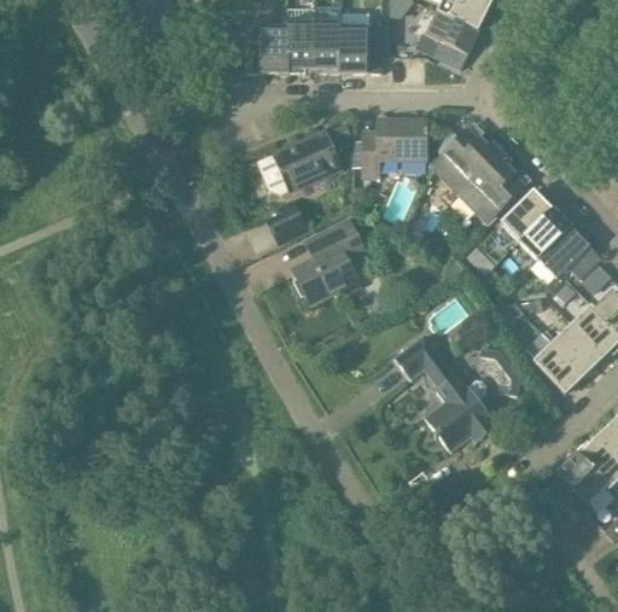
[(441,0),(437,9),(479,29),(488,11),(465,0),(441,0)]
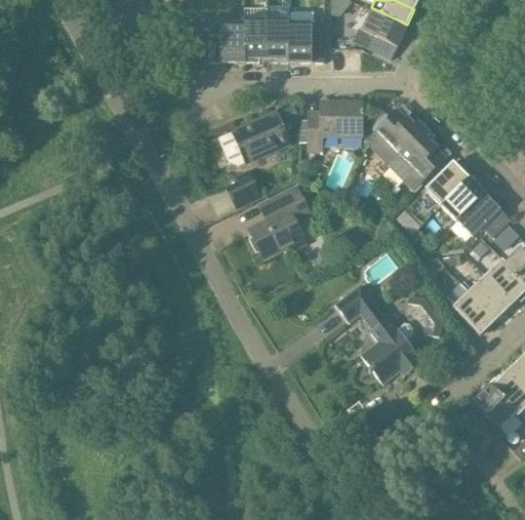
[(395,0),(414,9),(418,0),(395,0)]
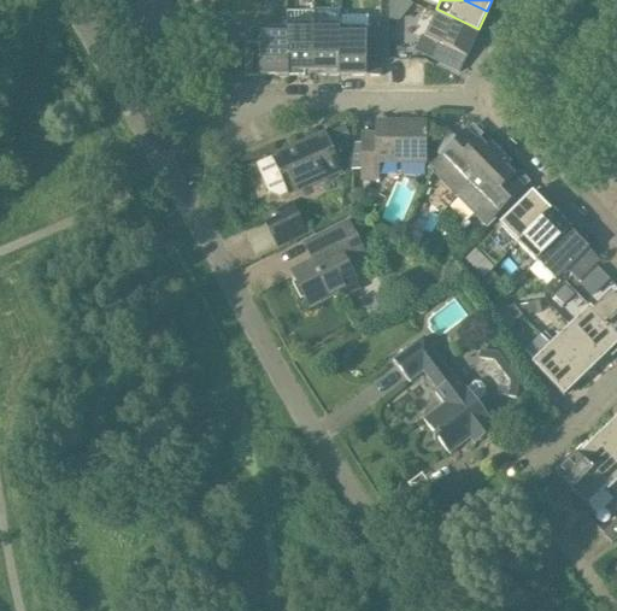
[(479,29),(436,9),(424,33),(439,40),(433,53),(460,66),(479,29)]
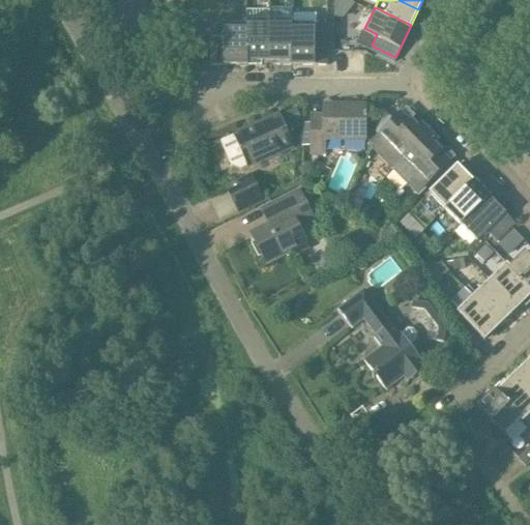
[(245,21),(247,21),(246,61),(262,61),(262,57),(269,57),(269,18),(246,18),(245,21)]
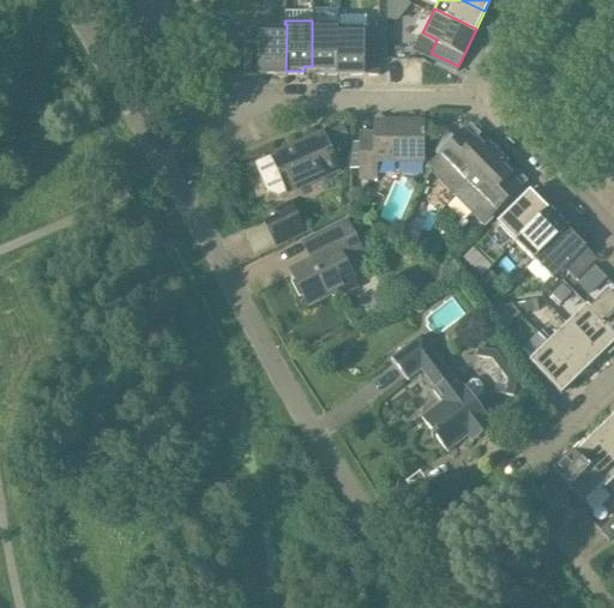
[(312,20),(312,66),(320,66),(320,71),(337,71),(338,24),(339,24),(339,20),(312,20)]
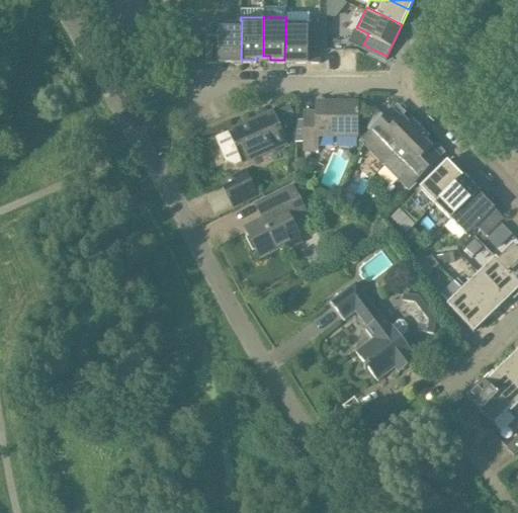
[(205,60),(241,60),(242,20),(240,20),(219,20),(219,22),(206,22),(205,60)]
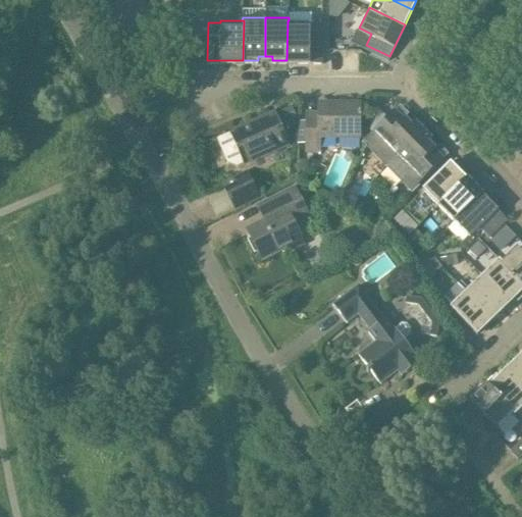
[(322,20),(289,20),(288,20),(286,60),(322,60),(322,20)]
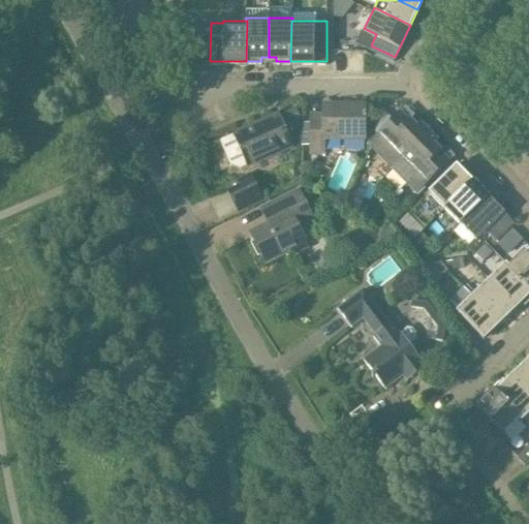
[(323,110),(310,110),(310,149),(323,149),(324,135),(365,135),(365,100),(323,100),(323,110)]
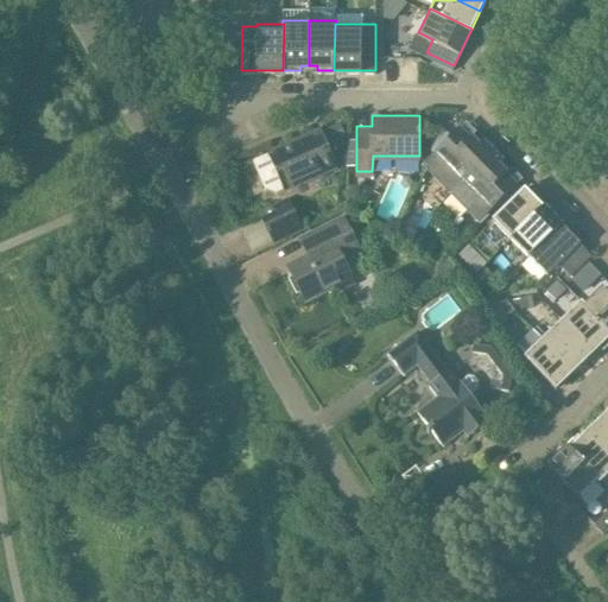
[(434,150),(451,133),(443,124),(432,134),(430,146),(434,150)]
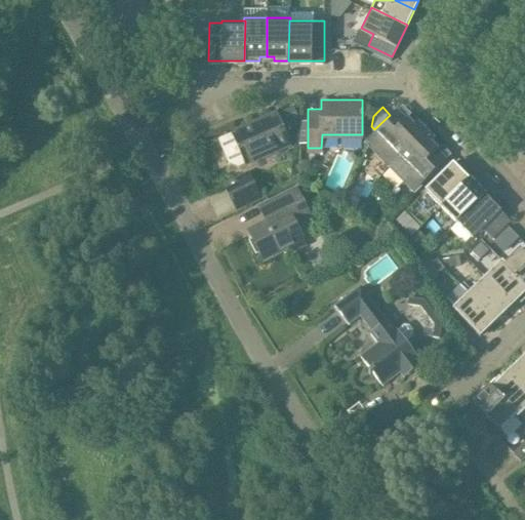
[(236,128),(249,158),(288,141),(276,111),(236,128)]
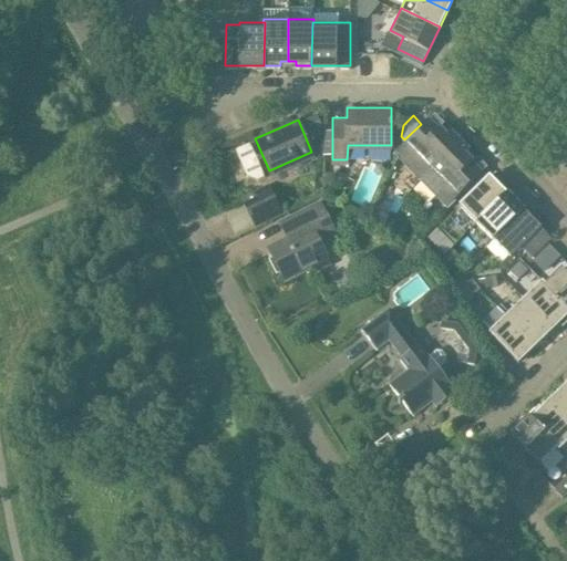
[(400,155),(420,176),(433,164),(461,136),(451,127),(447,132),(440,123),(430,133),(421,124),(404,139),(400,144),(400,155)]
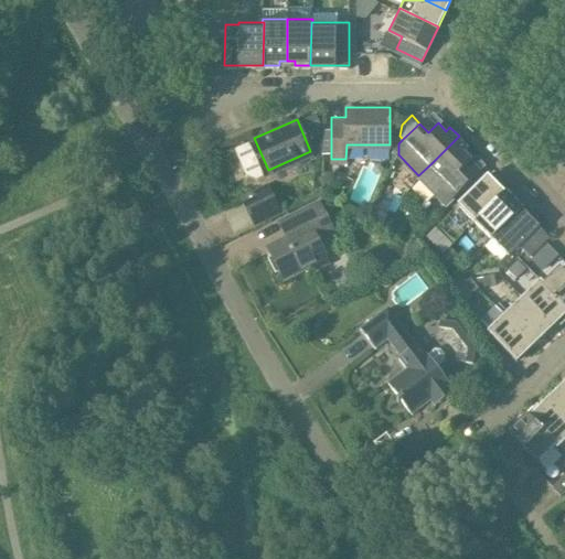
[(459,136),(432,163),(418,175),(446,204),(454,196),(452,195),(481,167),(464,149),(468,146),(459,136)]
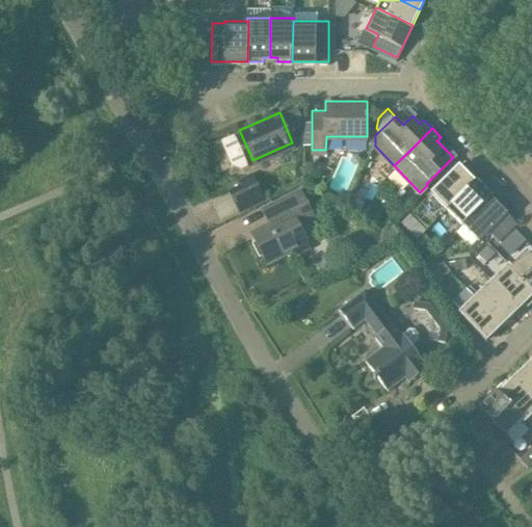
[(430,189),(447,206),(458,195),(478,176),(468,164),(464,167),(459,161),(430,189)]
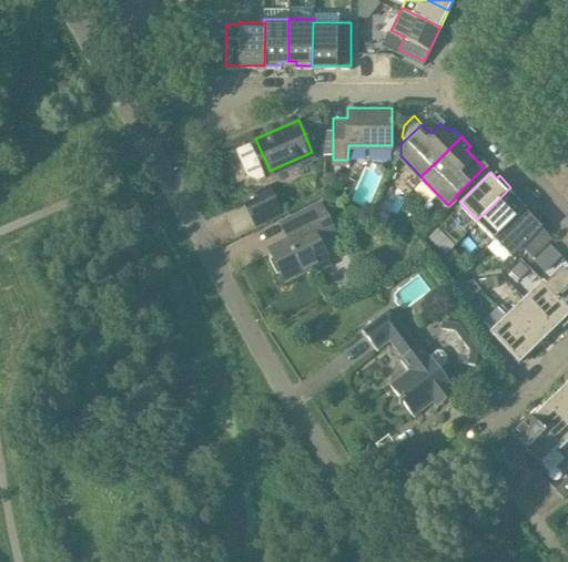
[(267,185),(244,196),(256,221),(280,208),(267,185)]
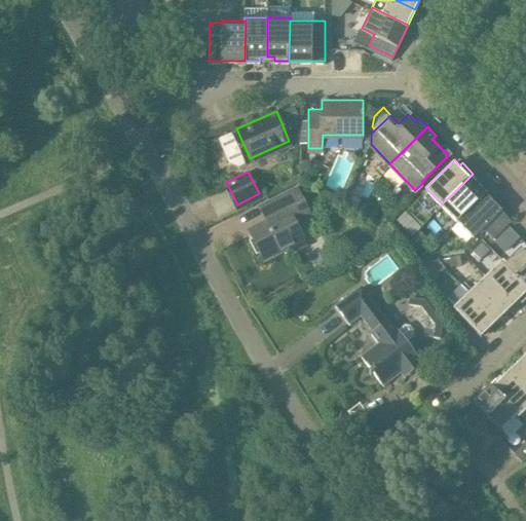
[(473,174),(453,193),(442,203),(457,219),(486,192),(481,187),(483,184),(473,174)]
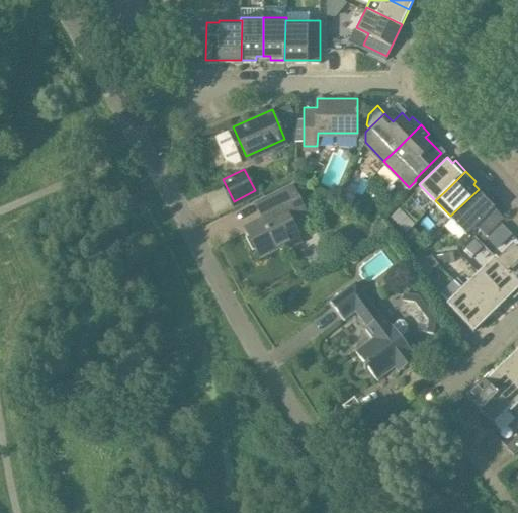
[(245,224),(260,254),(283,242),(285,246),(301,237),(288,212),(304,204),(291,182),(252,202),(259,217),(245,224)]
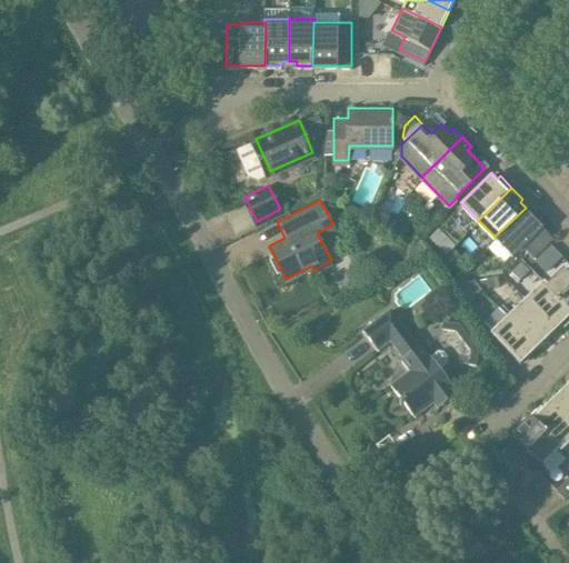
[(526,208),(495,237),(512,254),(522,244),(532,254),(552,234),(526,208)]
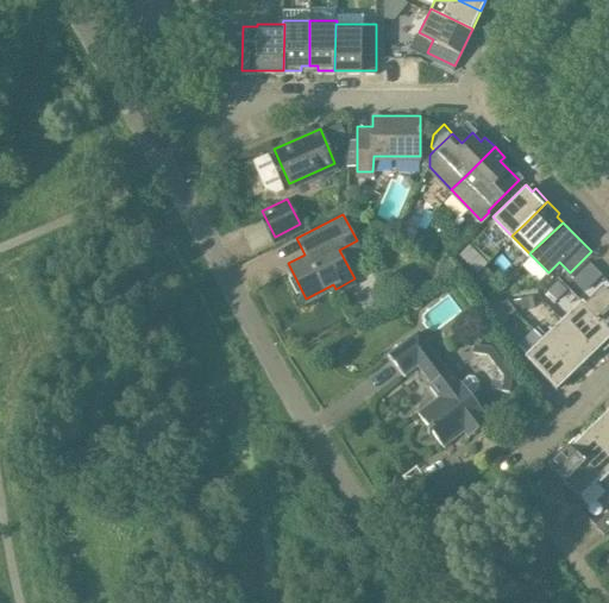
[(470,242),(460,251),(478,269),(488,259),(470,242)]
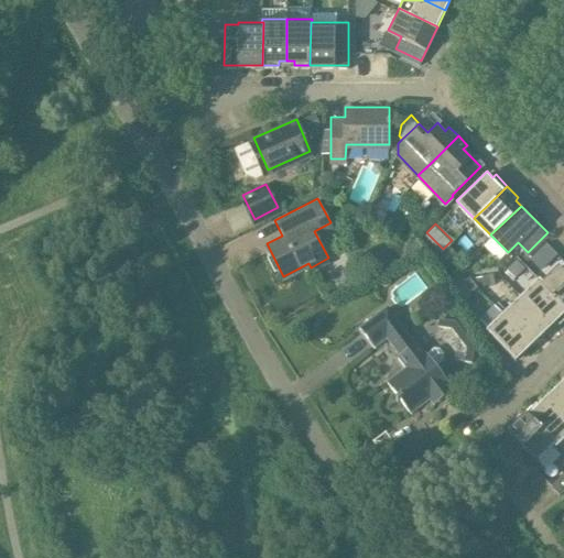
[(530,255),(541,267),(557,251),(546,239),(530,255)]
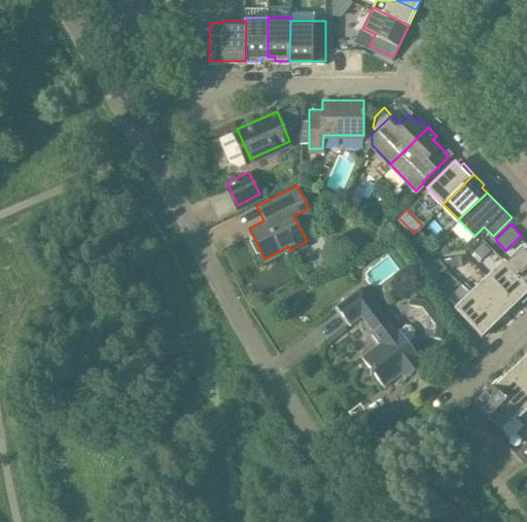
[(473,249),(481,256),(490,248),(483,240),(473,249)]
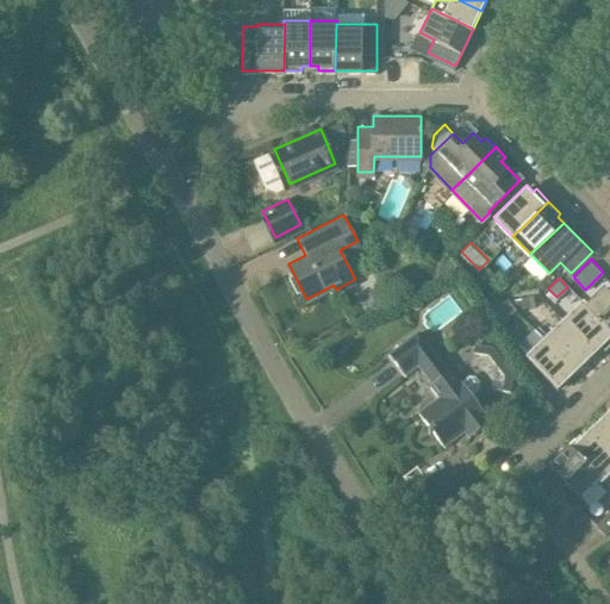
[(609,290),(604,285),(586,302),(585,303),(609,328),(609,290)]
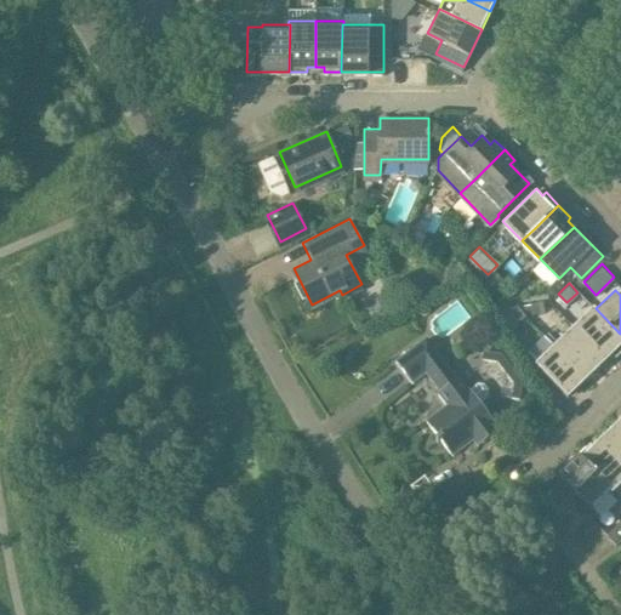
[(615,354),(620,348),(620,334),(596,308),(597,307),(594,305),(574,324),(607,357),(613,351),(615,354)]
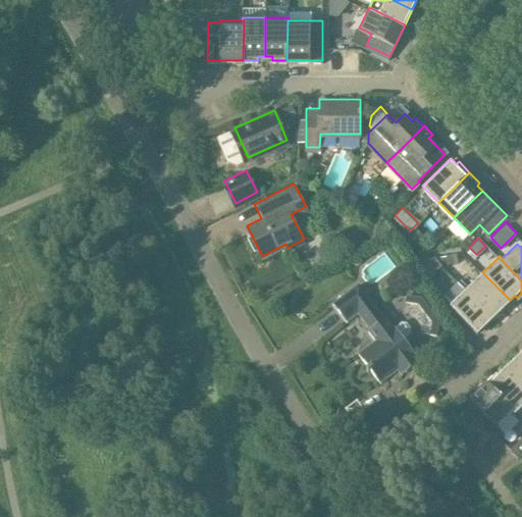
[(510,300),(482,272),(467,288),(493,315),(510,300)]
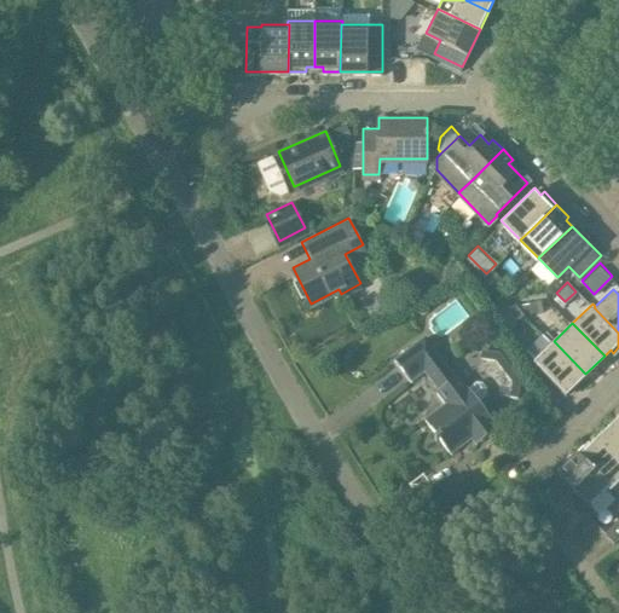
[(426,334),(394,357),(411,379),(441,356),(426,334)]
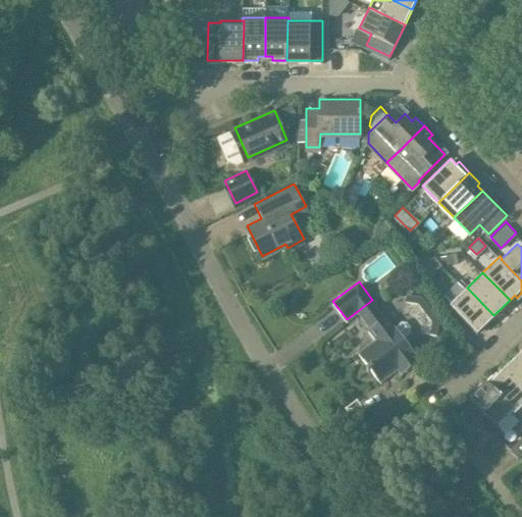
[(493,315),(467,288),(451,303),(477,331),(493,315)]
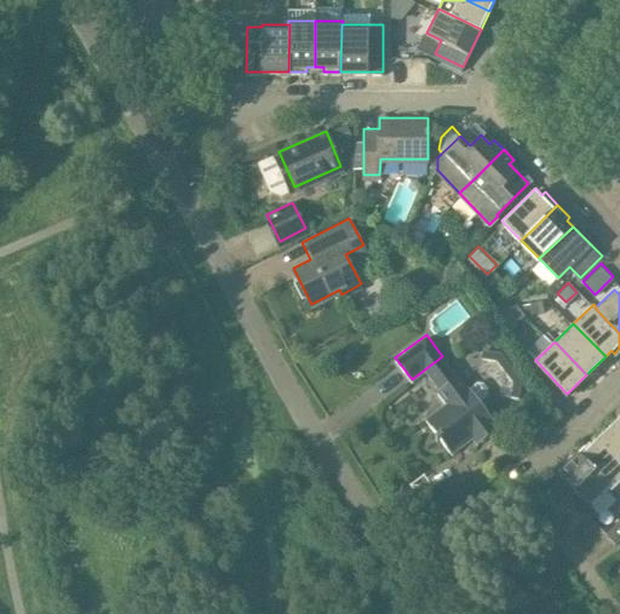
[(500,350),(483,348),(481,367),(491,368),(500,383),(499,392),(518,395),(521,377),(500,350)]
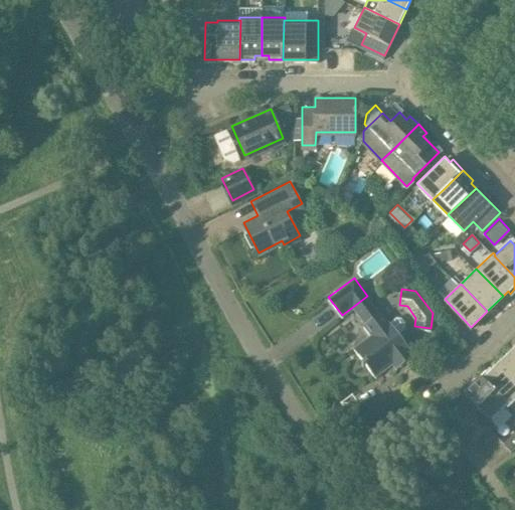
[(370,334),(353,347),(363,359),(361,361),(364,364),(366,363),(375,375),(398,358),(401,363),(414,353),(396,331),(404,325),(404,321),(400,316),(396,315),(389,321),(381,310),(379,312),(363,324),(370,334)]
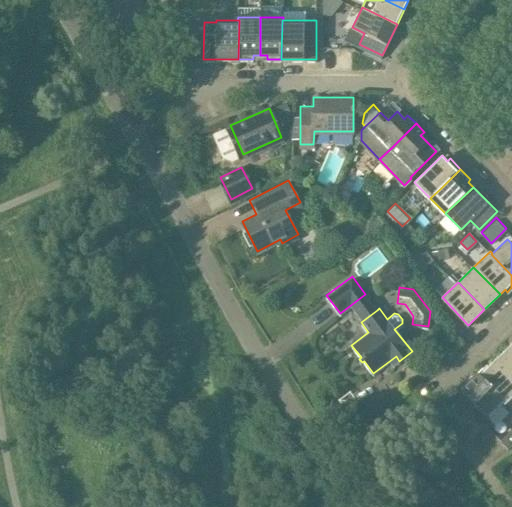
[(494,360),(511,378),(511,347),(510,345),(494,360)]
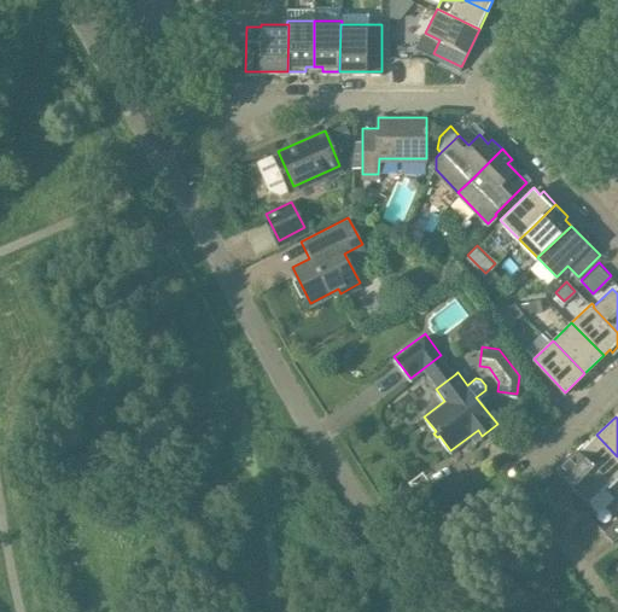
[(617,478),(617,456),(596,435),(590,441),(588,437),(575,450),(607,483),(606,484),(610,488),(617,478)]
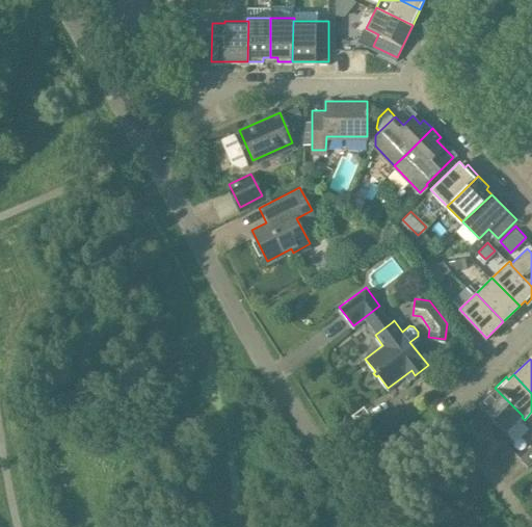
[(506,432),(522,417),(523,416),(495,388),(469,413),(487,431),(497,423),(506,432)]
